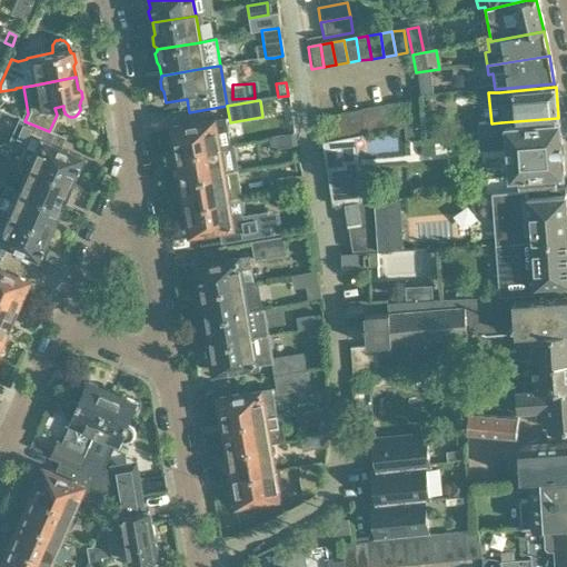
[(417,102),(405,105),(409,127),(423,125),(420,115),(418,115),(417,102)]
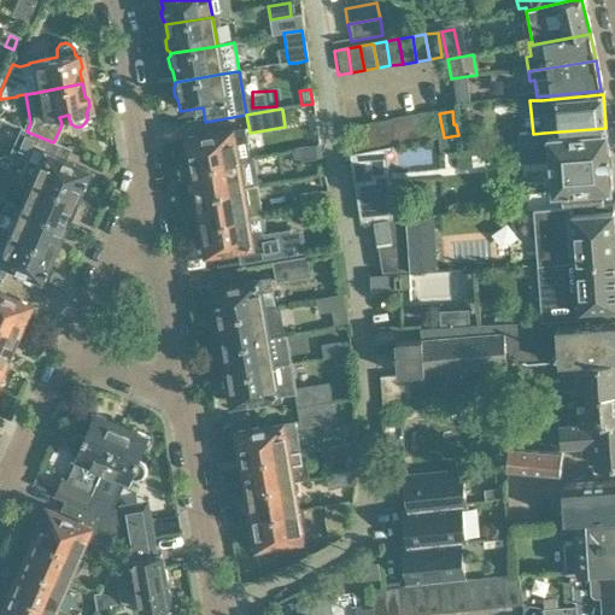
[(444,138),(439,113),(427,115),(431,140),(438,139),(444,138)]
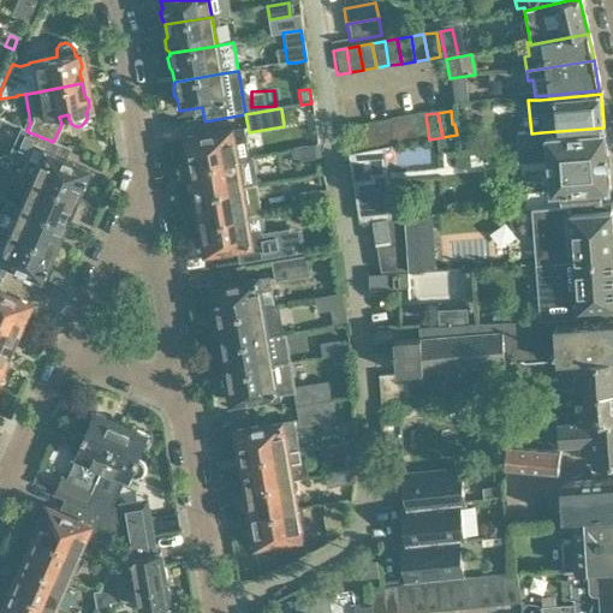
[(429,140),(426,114),(412,117),(416,142),(429,140)]
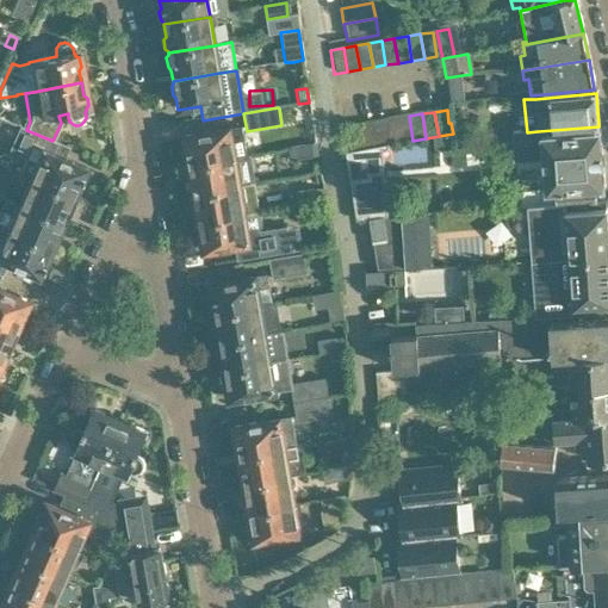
[(413,141),(409,116),(396,118),(401,143),(413,141)]
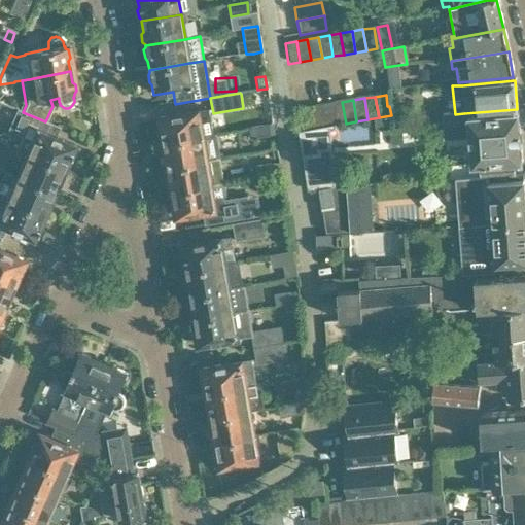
[(346,124),(342,102),(330,104),(335,125),(346,124)]
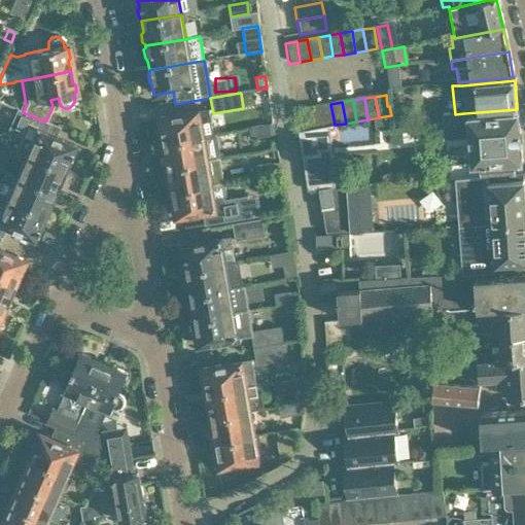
[(335,125),(330,104),(319,106),(323,127),(325,127),(334,125),(335,125)]
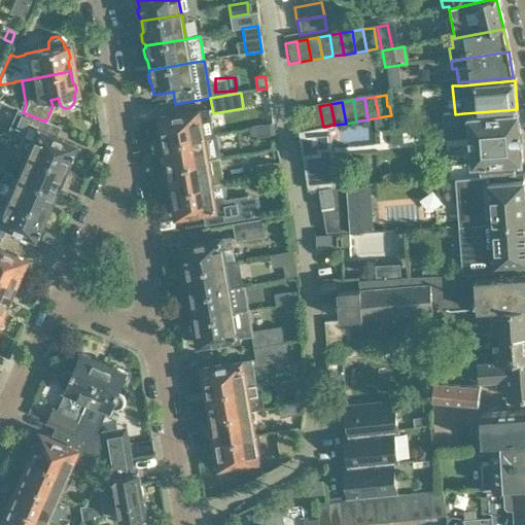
[(323,127),(319,106),(309,108),(312,129),(323,127)]
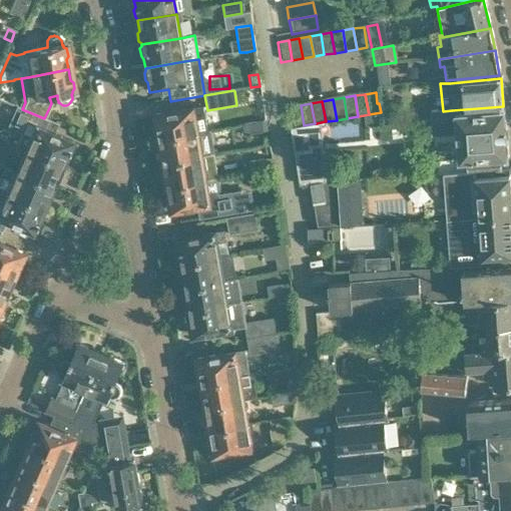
[(304,125),(301,105),(290,106),(294,127),(304,125)]
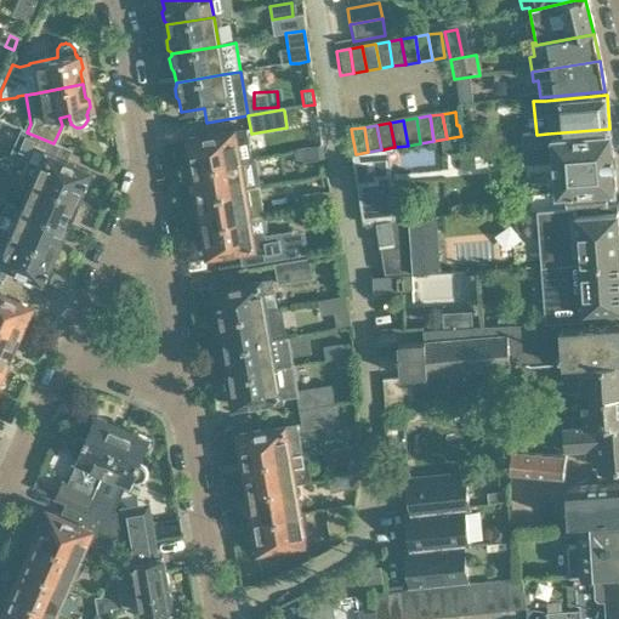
[(18,130),(7,154),(26,162),(20,177),(27,181),(72,200),(75,198),(79,189),(78,186),(84,174),(84,172),(62,163),(68,149),(54,143),(27,132),(18,130)]
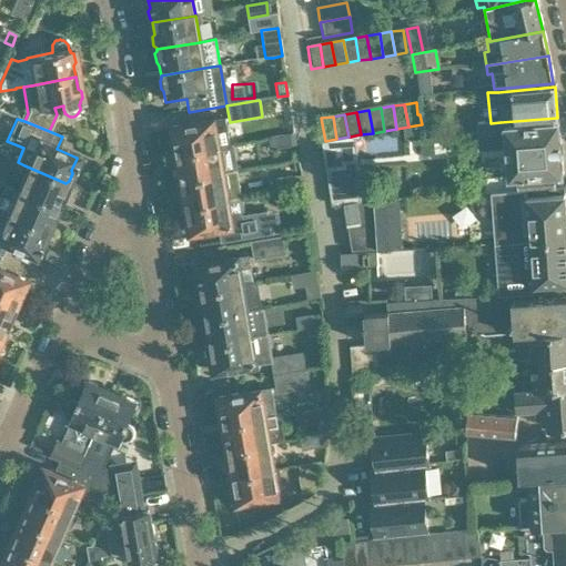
[(225,119),(170,129),(172,141),(171,143),(172,152),(174,154),(174,155),(230,147),(225,119)]
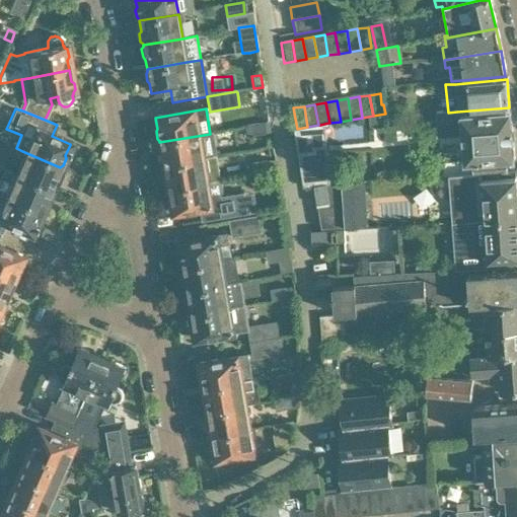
[(514,160),(509,112),(458,115),(458,113),(436,115),(437,137),(461,135),(463,164),(472,164),(472,173),(472,175),(507,173),(506,161),(514,160)]
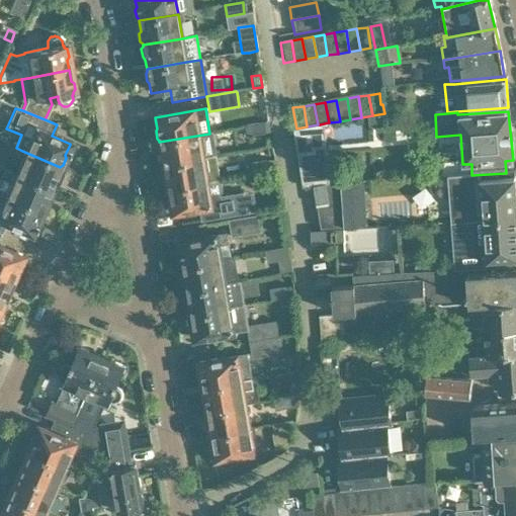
[(385,116),(384,113),(372,115),(367,116),(369,129),(374,129),(385,127),(384,116),(385,116)]
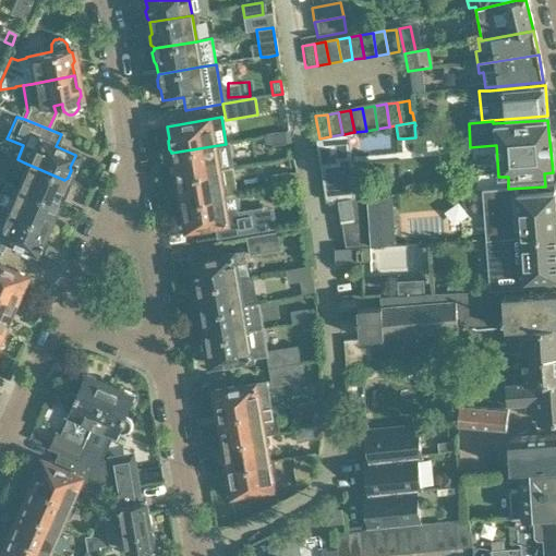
[(285,132),(263,135),(265,147),(287,144),(285,132)]
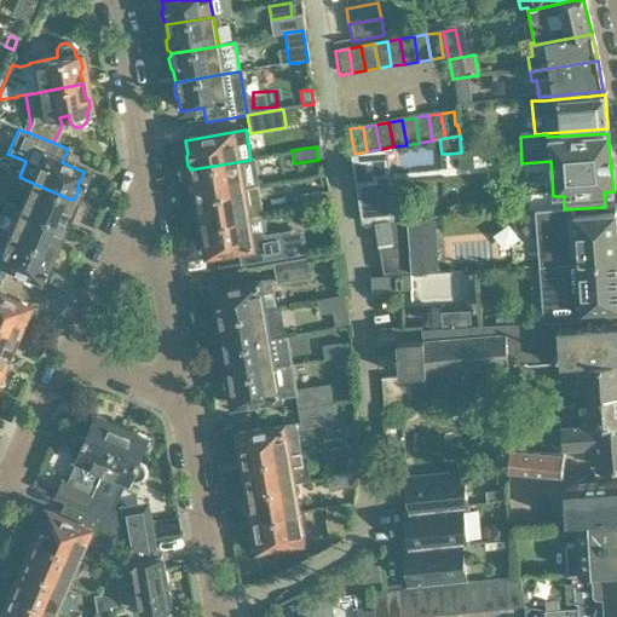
[(367,154),(350,155),(361,225),(392,220),(390,185),(369,188),(367,154)]
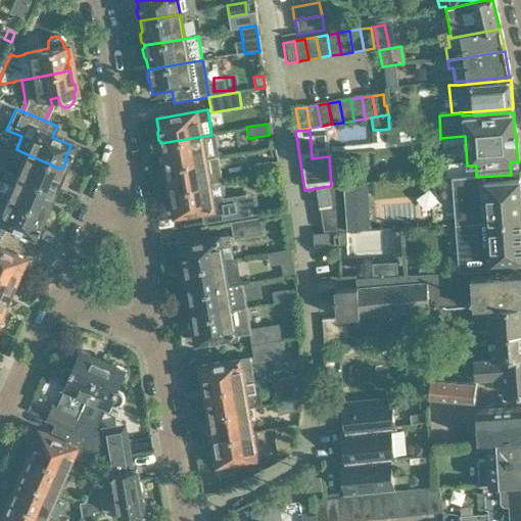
[(214,134),(211,135),(160,143),(162,154),(161,156),(162,164),(164,167),(164,168),(218,158),(214,134)]
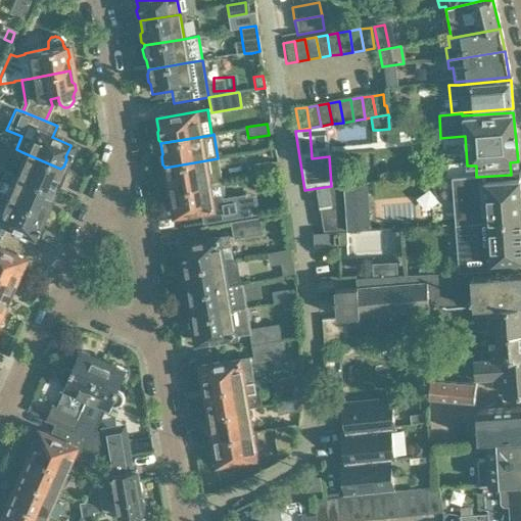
[(60,169),(22,152),(12,175),(50,191),(54,183),(57,181),(60,174),(59,172),(60,169)]
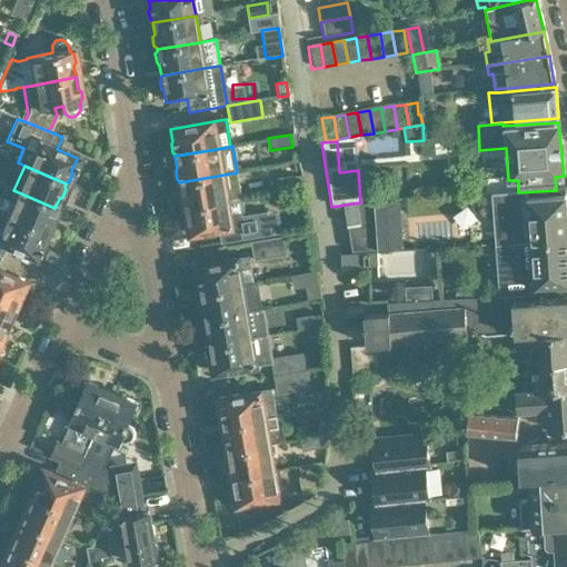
[(241,199),(237,172),(179,182),(180,185),(178,187),(179,196),(182,198),(185,209),(239,200),(241,199)]
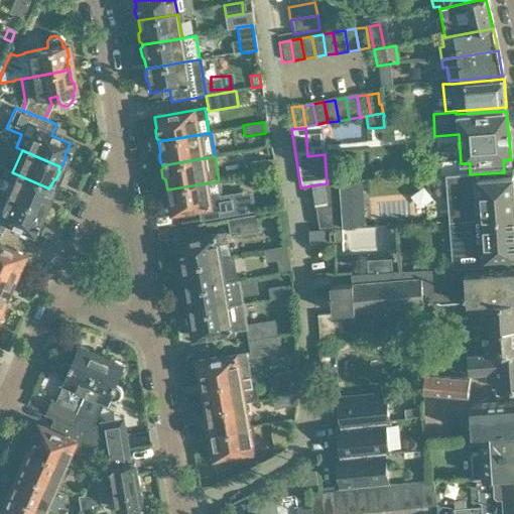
[(269,170),(267,160),(249,163),(251,174),(269,170)]
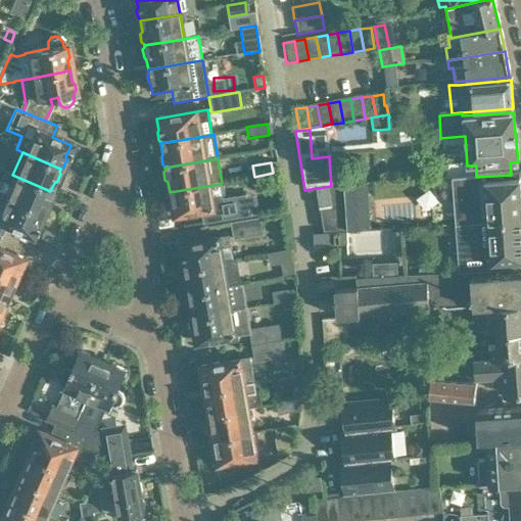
[(50,191),(12,175),(3,171),(0,178),(0,196),(40,214),(44,211),(47,204),(46,202),(50,191)]
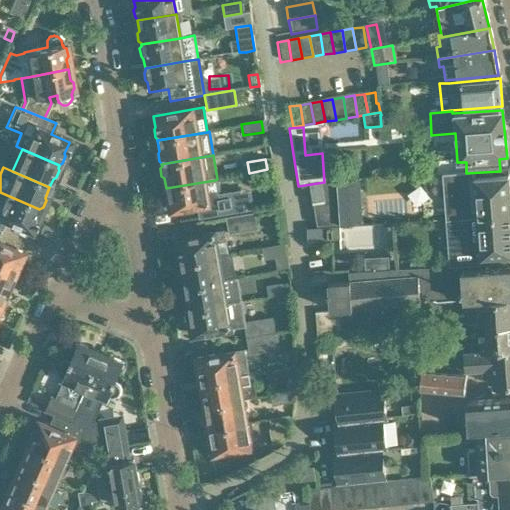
[(466,173),(448,174),(451,221),(459,220),(509,216),(509,208),(508,171),(508,170),(500,171),(466,173)]
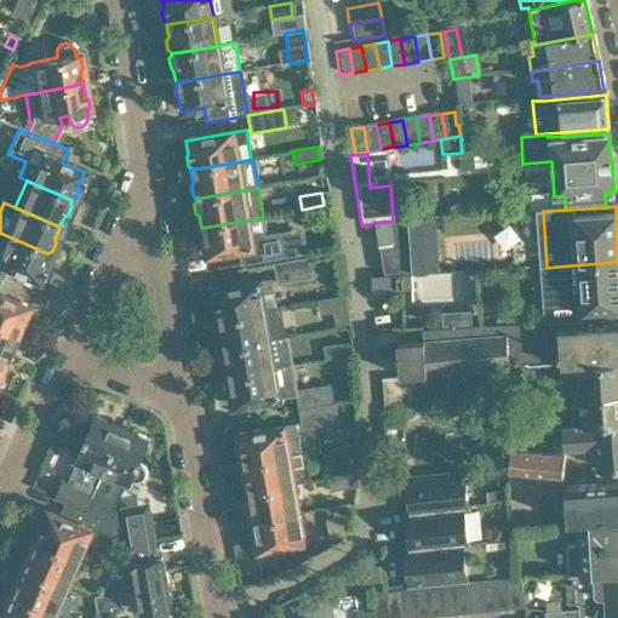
[(430,216),(387,222),(390,244),(394,278),(438,272),(430,216)]
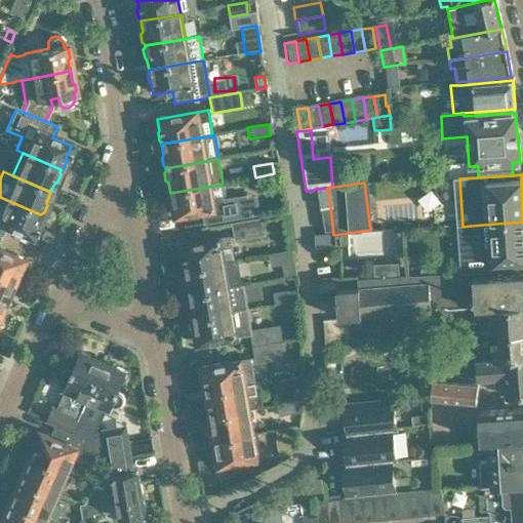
[(240,186),(241,196),(257,194),(256,184),(240,186)]
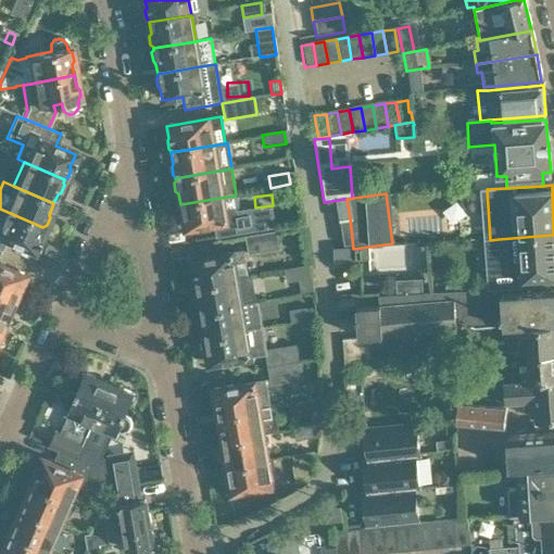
[(180,206),(178,209),(179,217),(183,218),(185,230),(213,225),(215,238),(264,230),(260,210),(236,214),(235,209),(239,206),(237,198),(234,197),(234,196),(180,204),(180,206)]
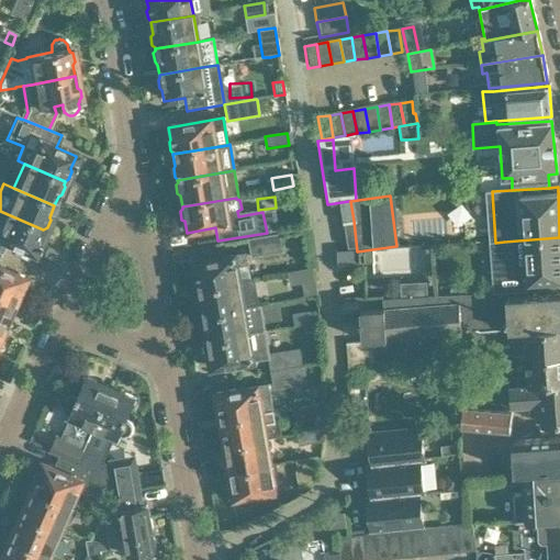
[(350,201),(337,203),(340,223),(354,221),(350,201)]
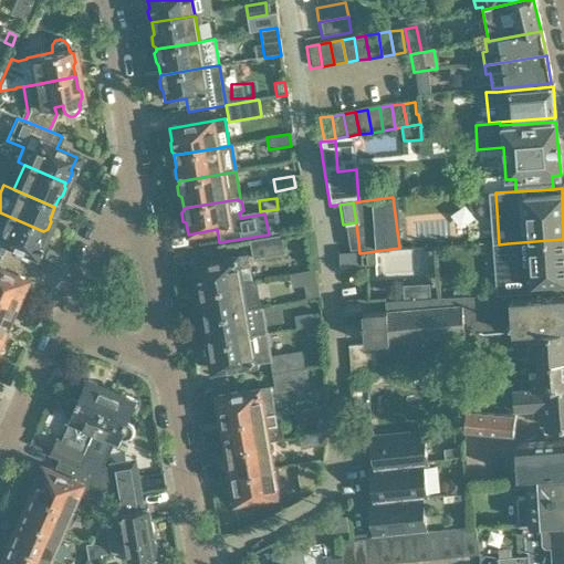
[(0,257),(4,246),(33,258),(38,247),(41,246),(44,237),(43,233),(43,231),(0,212),(0,257)]
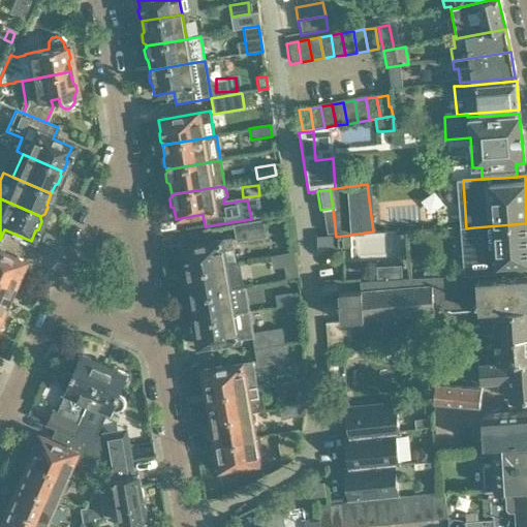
[(264,239),(260,222),(231,227),(235,243),(264,239)]
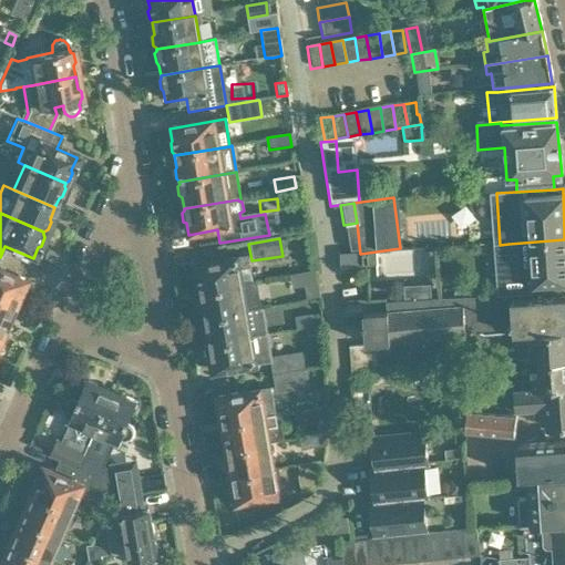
[(502,276),(495,277),(496,297),(511,296),(532,295),(531,288),(564,285),(564,239),(509,244),(500,245),(502,276)]
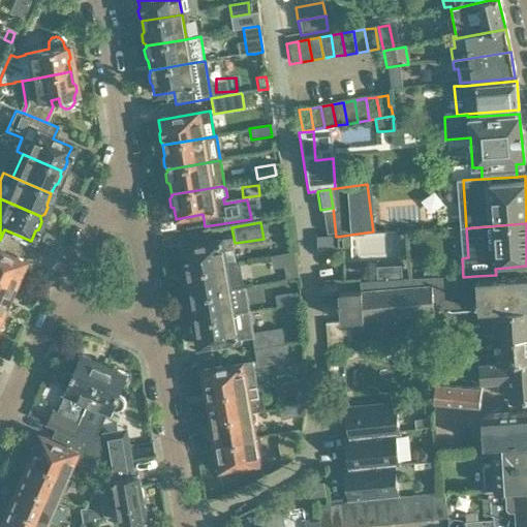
[(235,264),(231,240),(180,248),(182,259),(180,262),(182,270),(184,272),(184,274),(230,266),(229,265),(235,264)]
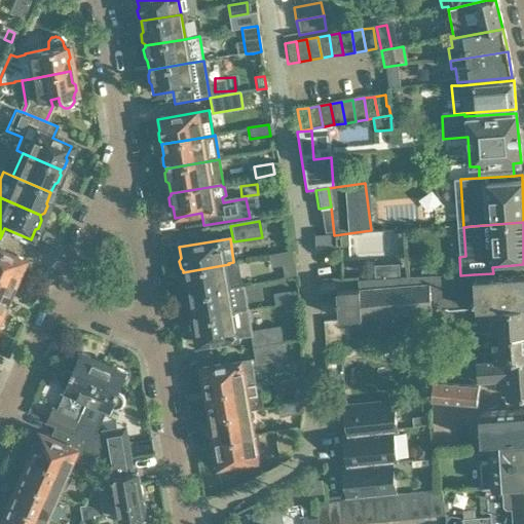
[(0,278),(11,284),(11,283),(14,282),(17,274),(16,272),(22,261),(0,251),(0,278)]
